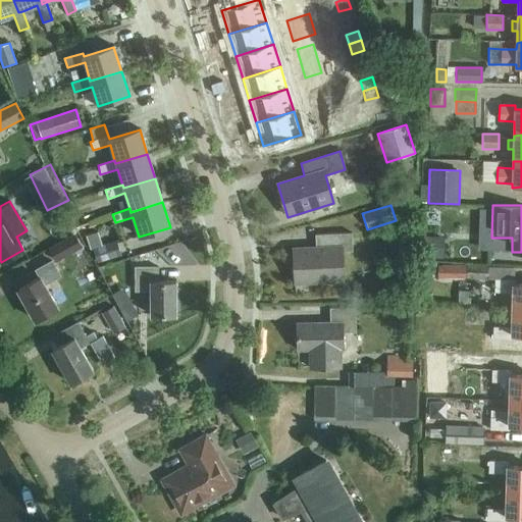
[(48,249),(56,263),(82,248),(73,233),(48,249)]
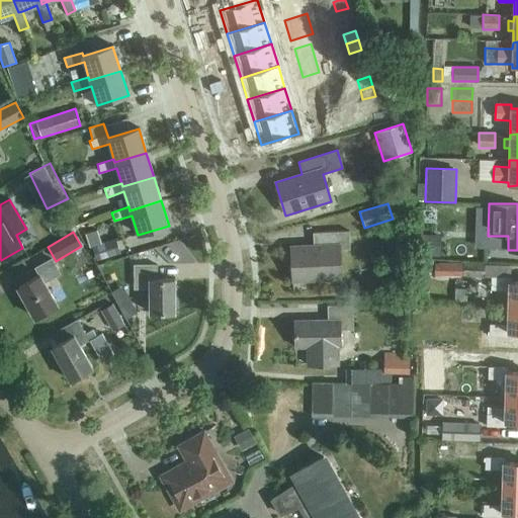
[(88,235),(96,261),(120,254),(115,239),(101,243),(97,232),(88,235)]
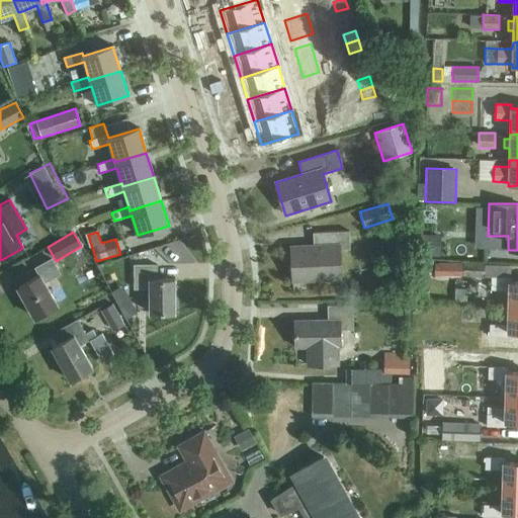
[(292,280),(315,279),(315,280),(341,279),(339,250),(349,249),(348,232),(313,233),(313,246),(290,247),(292,280)]
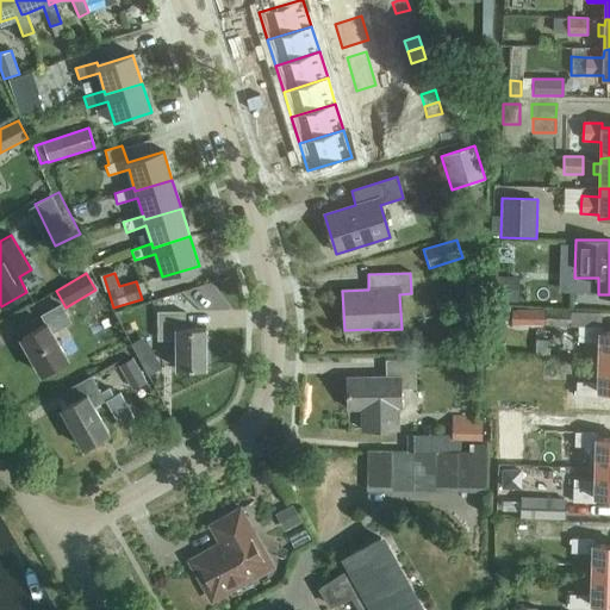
[(520,278),(496,275),(493,300),(517,303),(520,278)]
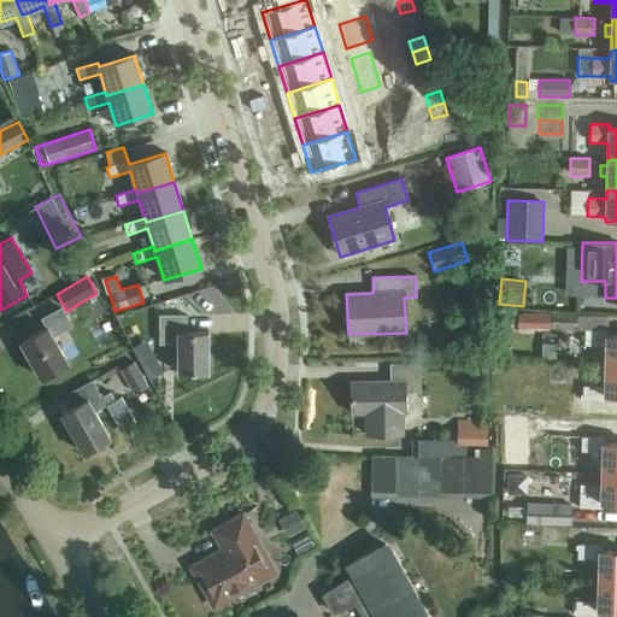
[(42,319),(47,328),(21,342),(41,378),(68,364),(52,336),(70,325),(60,309),(42,319)]
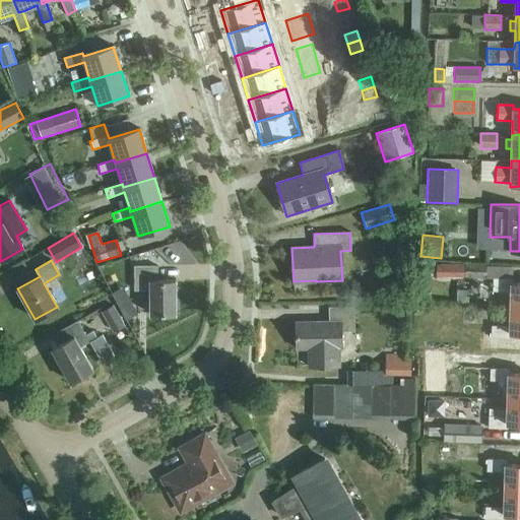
[(438,260),(420,260),(420,275),(438,275),(438,260)]
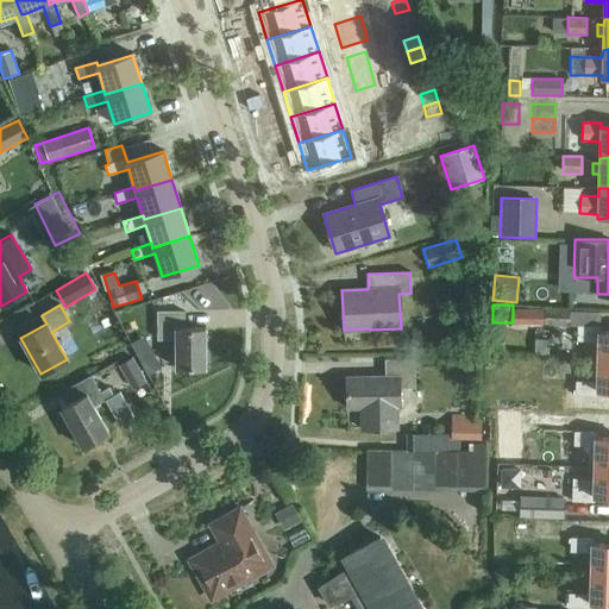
[(569,327),(569,311),(518,309),(518,325),(544,325),(544,327),(569,327)]
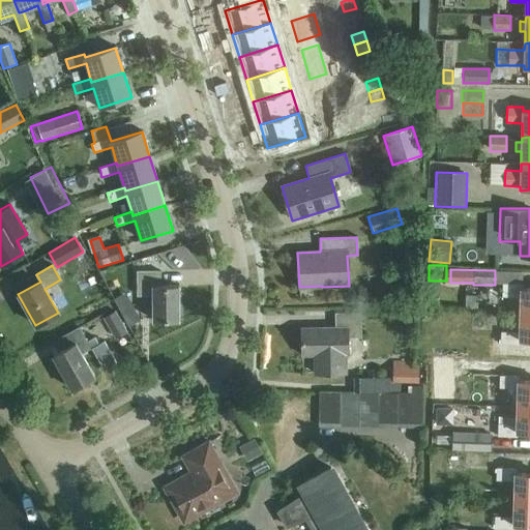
[(178,286),(159,286),(159,271),(137,271),(137,295),(153,295),(153,321),(178,320),(178,286)]
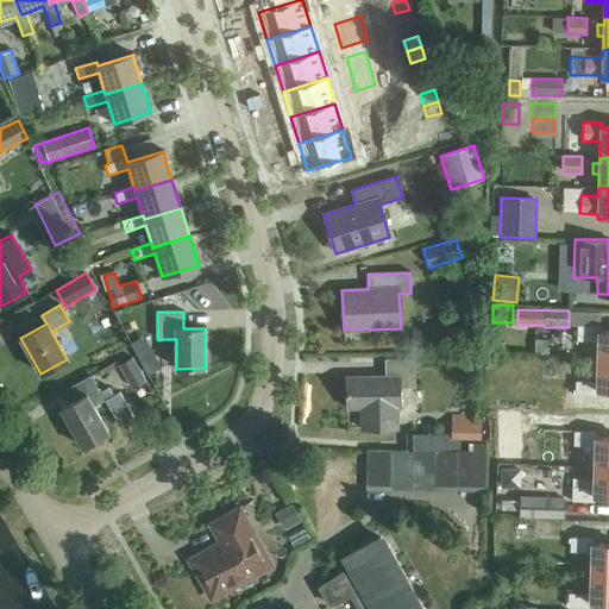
[(597,362),(608,362),(608,332),(600,332),(600,327),(577,326),(577,341),(597,341),(597,362)]
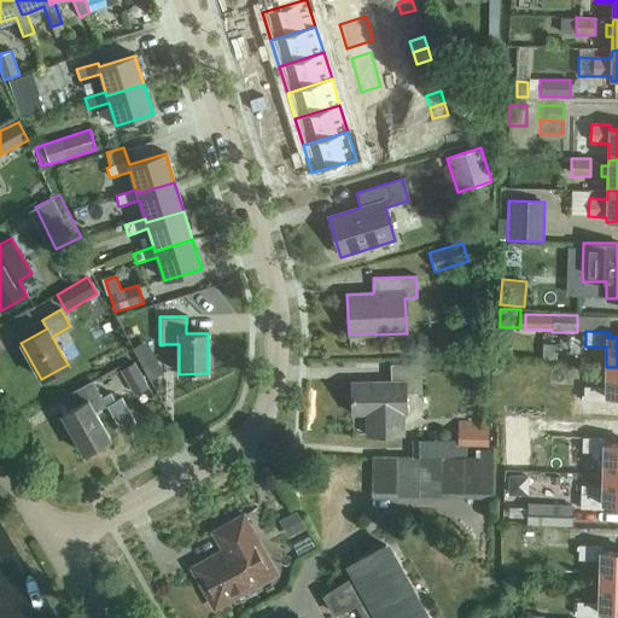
[(560,342),(543,342),(542,360),(560,361),(560,342)]
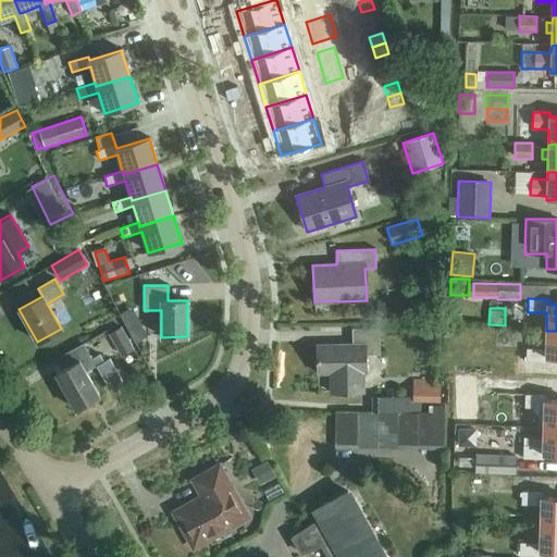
[(135,343),(147,336),(139,322),(127,329),(135,343)]
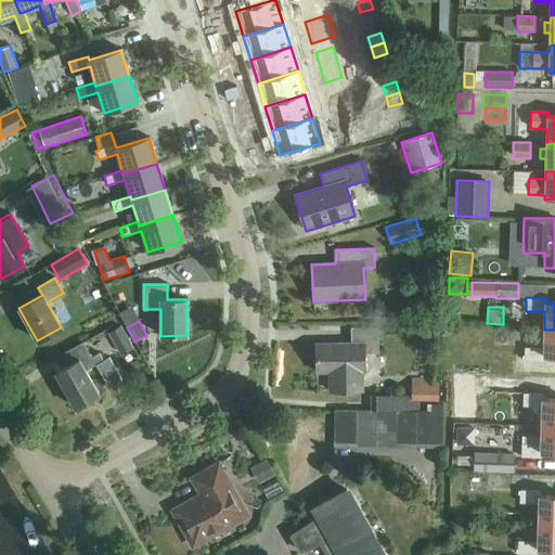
[(120,325),(107,333),(119,356),(132,348),(120,325)]
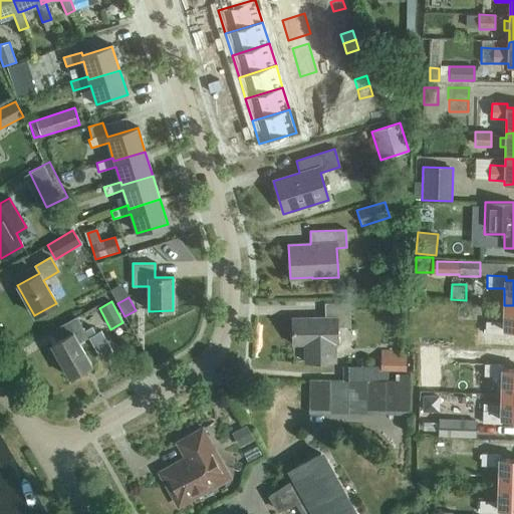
[(325,317),(292,318),(292,344),(304,344),(304,362),(335,362),(335,344),(337,344),(337,327),(350,327),(349,303),(324,303),(325,317)]
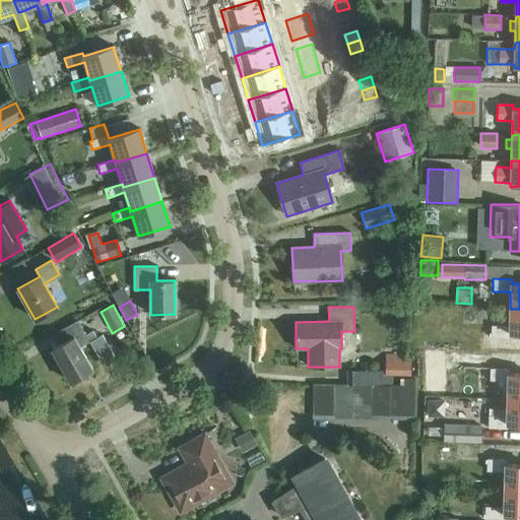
[(519,309),(510,309),(509,326),(492,326),(491,337),(510,338),(510,333),(519,333),(519,309)]
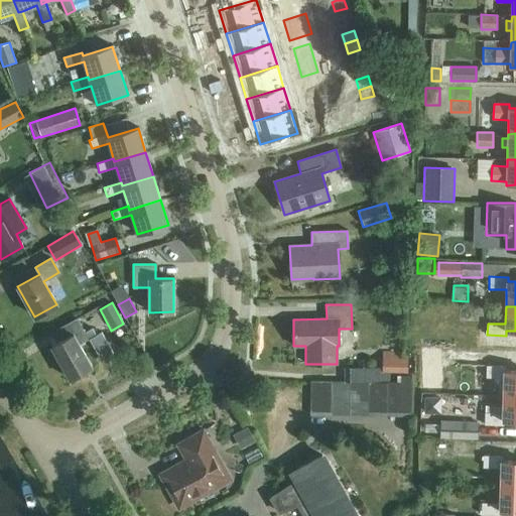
[(56,331),(61,341),(51,347),(70,380),(92,367),(79,344),(87,339),(77,319),(56,331)]
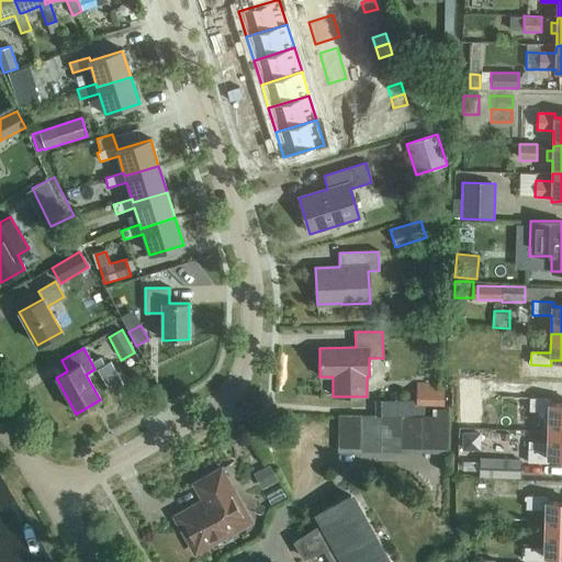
[(416,406),(444,407),(445,391),(434,390),(434,384),(417,383),(416,406)]
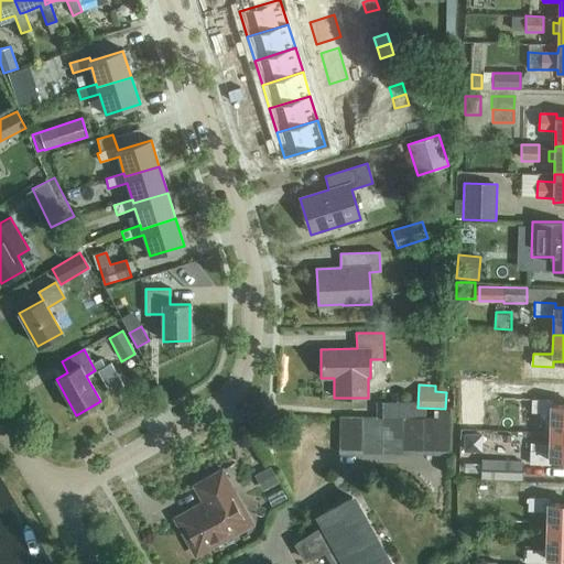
[(501,400),(501,384),(475,384),(475,400),(501,400)]
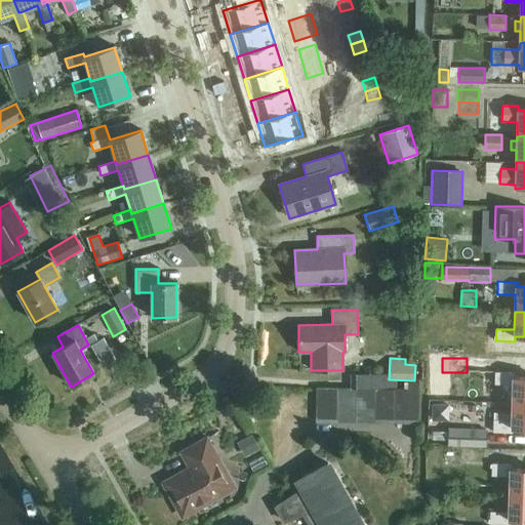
[(512,403),(524,403),(524,377),(514,377),(514,373),(494,372),(494,385),(513,385),(512,403)]
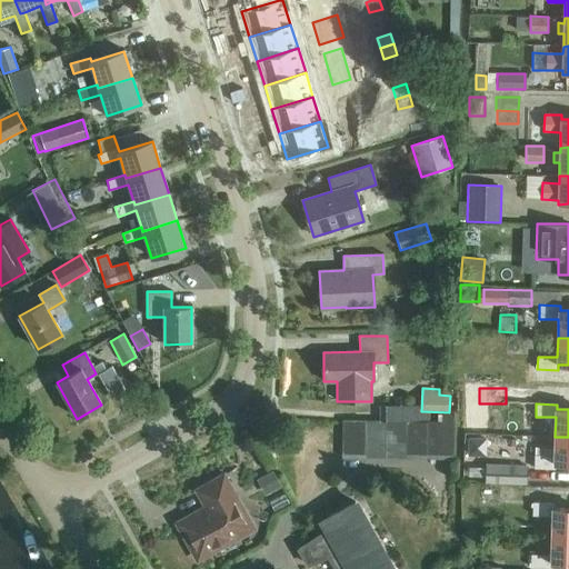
[(379,406),(379,421),(429,420),(429,412),(419,412),(419,406),(379,406)]
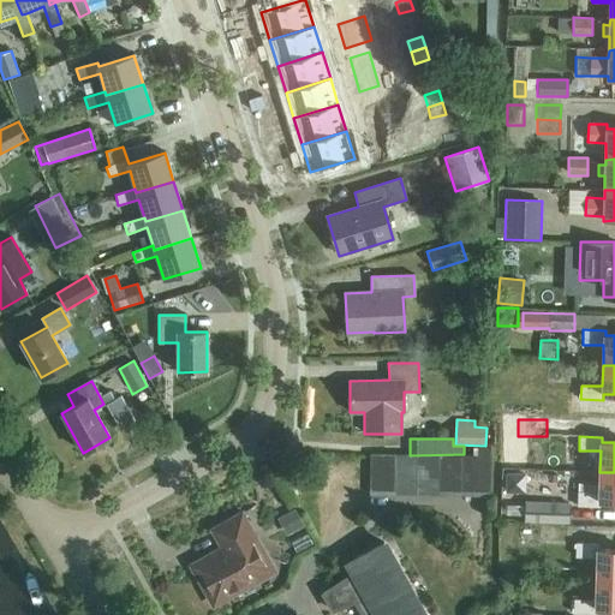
[(472,457),(466,457),(465,496),(489,496),(490,447),(472,447),(472,457)]
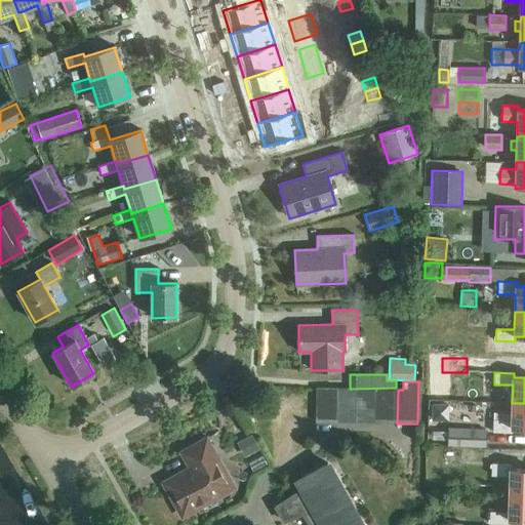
[(335,389),(315,389),(315,422),(335,422),(335,389)]
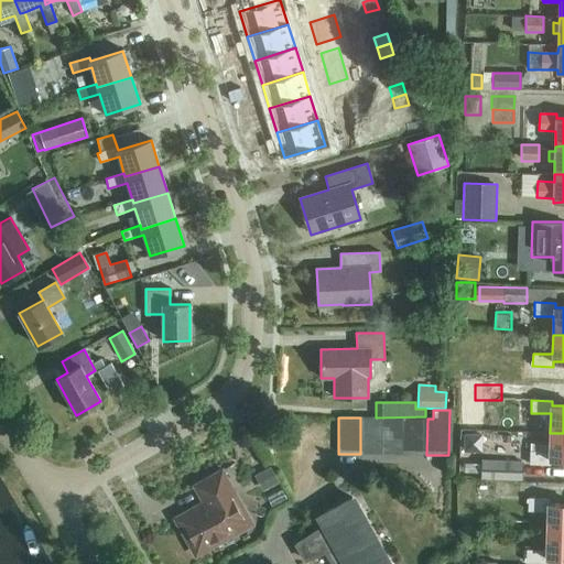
[(382,454),(383,418),(360,418),(360,454),(382,454)]
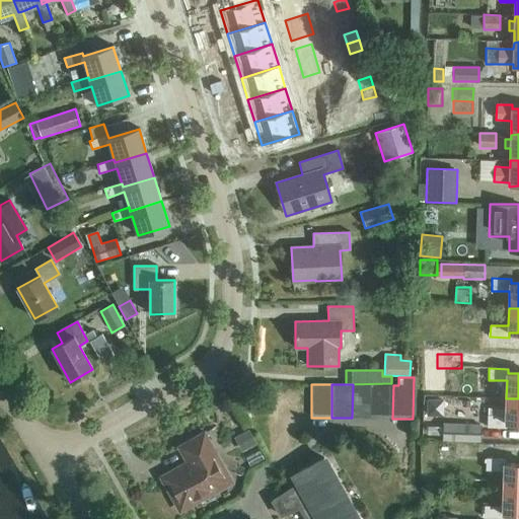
[(352,418),(372,419),(373,384),(353,384),(352,418)]
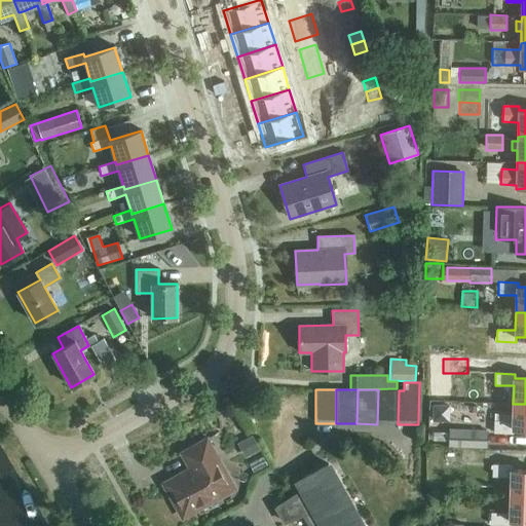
[(398,424),(399,390),(378,389),(377,424),(398,424)]
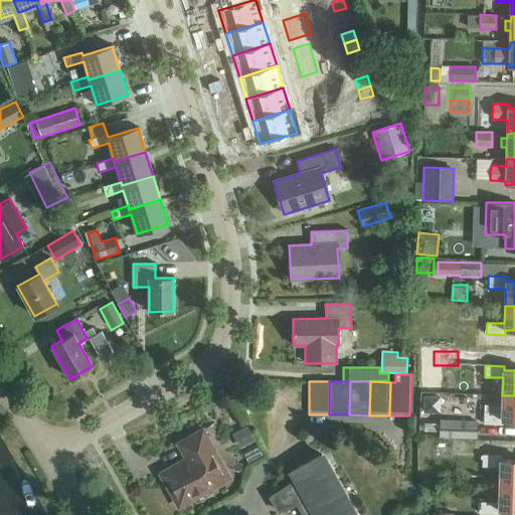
[(442,407),(441,393),(428,394),(431,408),(442,407)]
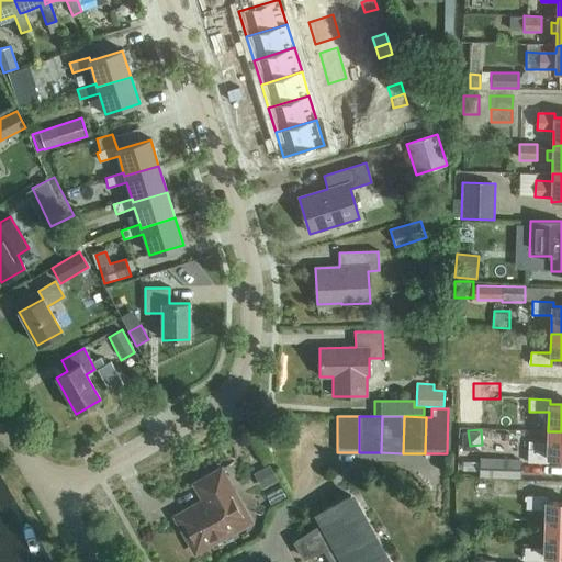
[(561,459),(561,431),(548,431),(548,442),(528,442),(527,463),(548,463),(548,459),(561,459)]
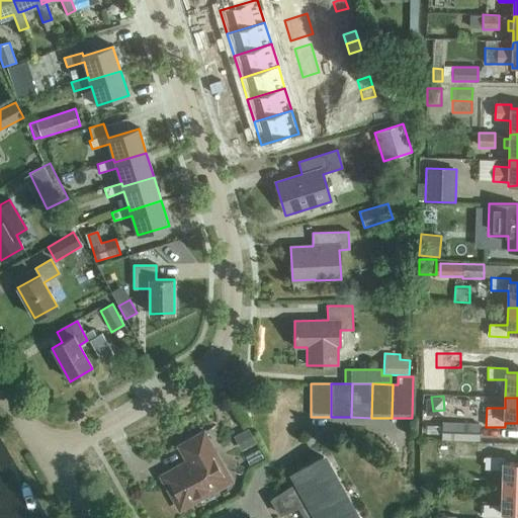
[(441,422),(441,440),(480,442),(480,424),(441,422)]
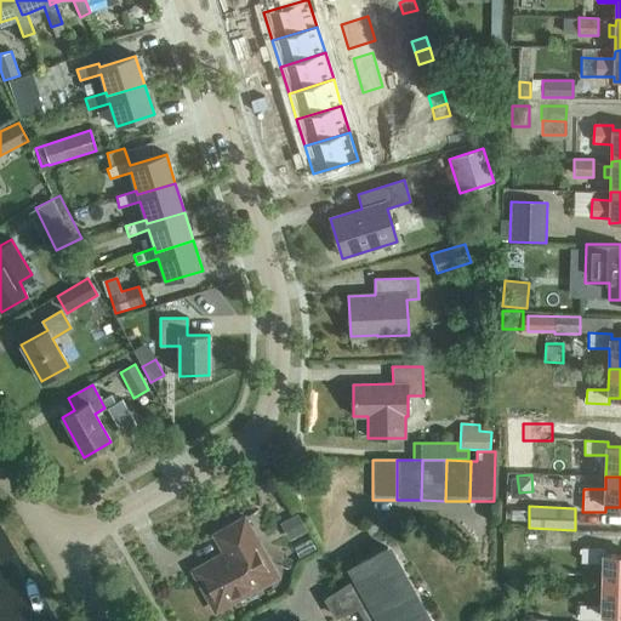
[(297,514),(280,524),(289,541),(307,531),(297,514)]
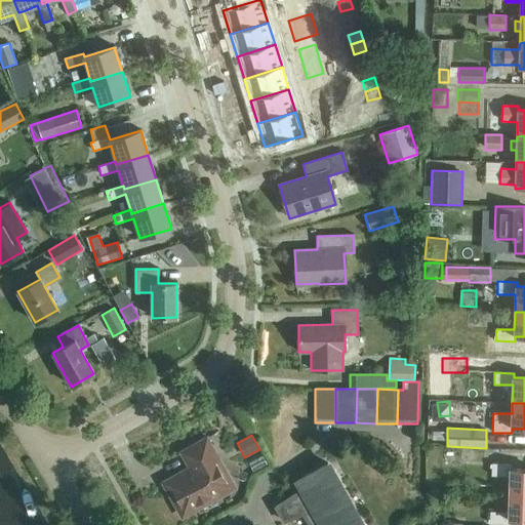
[(215,455),(206,439),(180,453),(190,468),(188,473),(179,471),(178,474),(165,481),(164,486),(179,514),(186,515),(194,511),(195,505),(211,496),(216,497),(230,490),(232,484),(226,473),(219,471),(211,457),(215,455)]
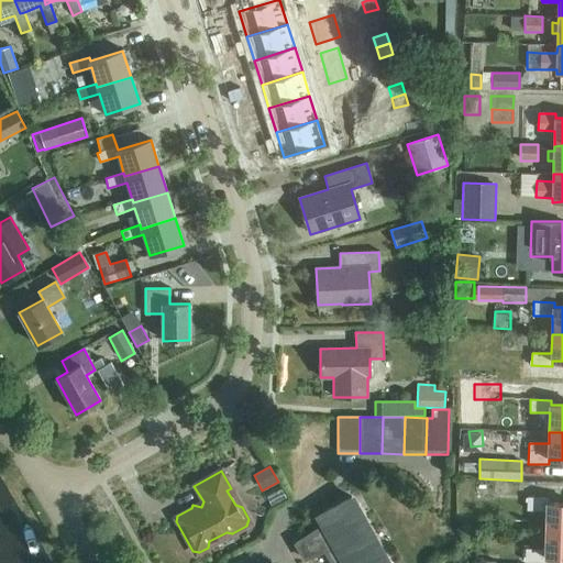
[(322,526),(295,543),(305,560),(324,550),(331,562),(387,562),(351,497),(317,516),(322,526)]
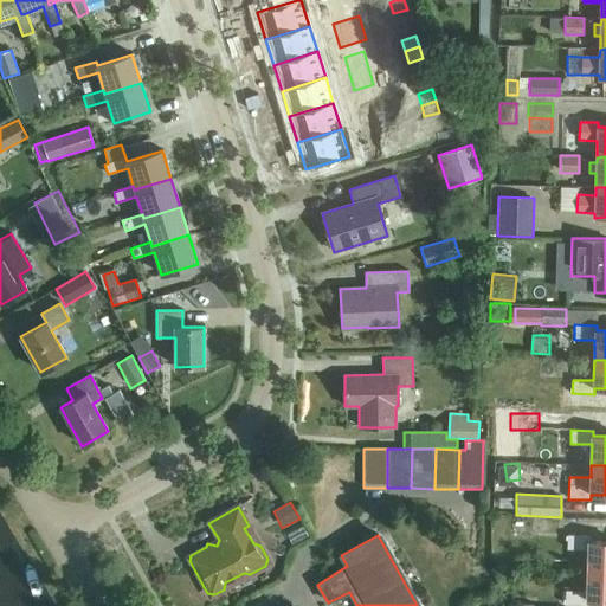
[(587,571),(605,571),(605,541),(590,541),(590,536),(567,535),(567,549),(588,550),(587,571)]
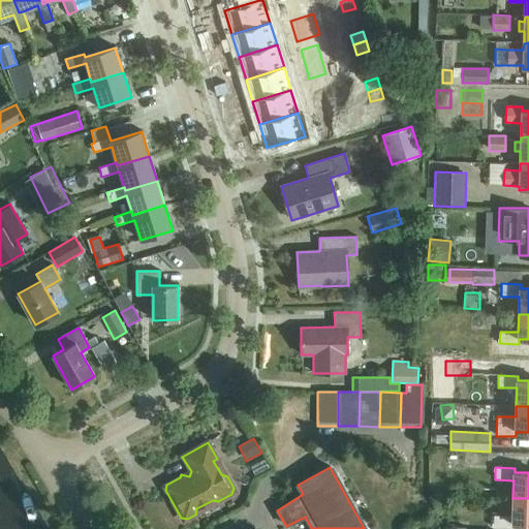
[(528,498),(512,498),(512,517),(494,516),(493,528),(512,528),(512,524),(528,524),(528,498)]
